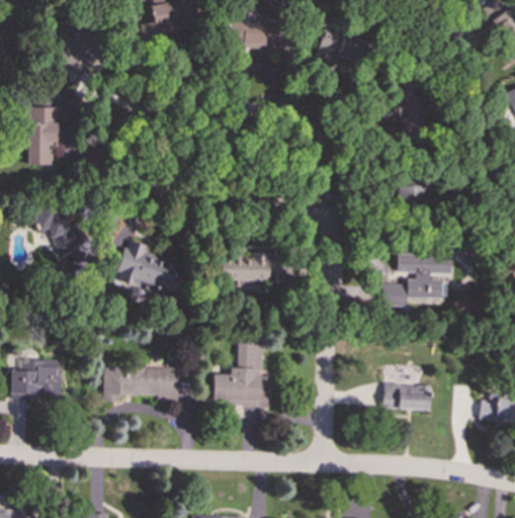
[(193,0),(151,0),(154,22),(145,23),(146,34),(197,28),(193,0)]
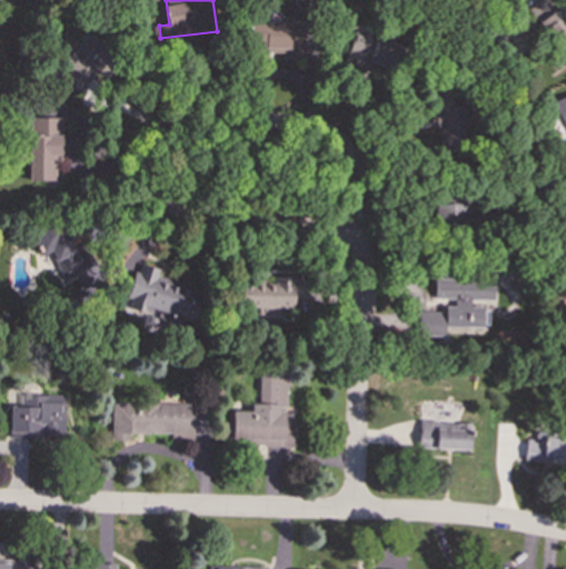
[(565,11),(557,0),(540,0),(529,8),(565,59),(565,11)]
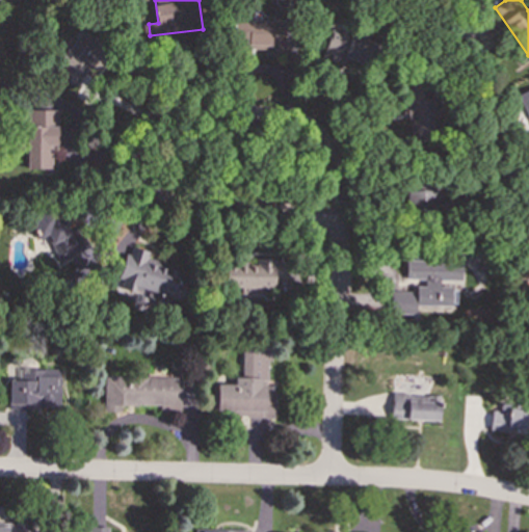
[(287,55),(288,20),(236,19),(235,48),(267,48),(267,55),(287,55)]
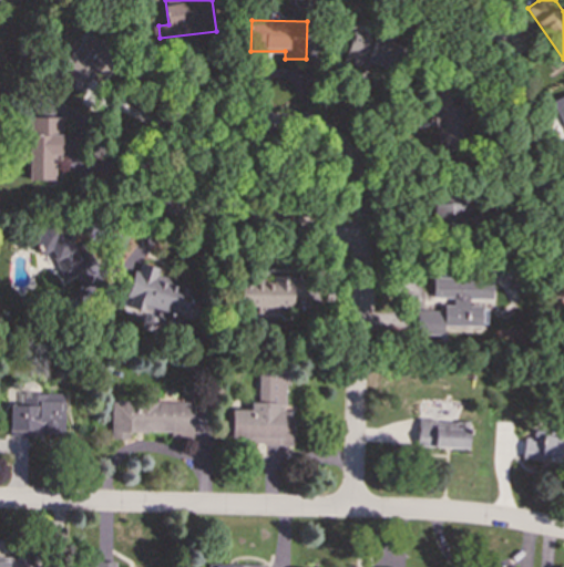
[(83,91),(116,45),(91,28),(63,64),(69,69),(63,76),(83,91)]
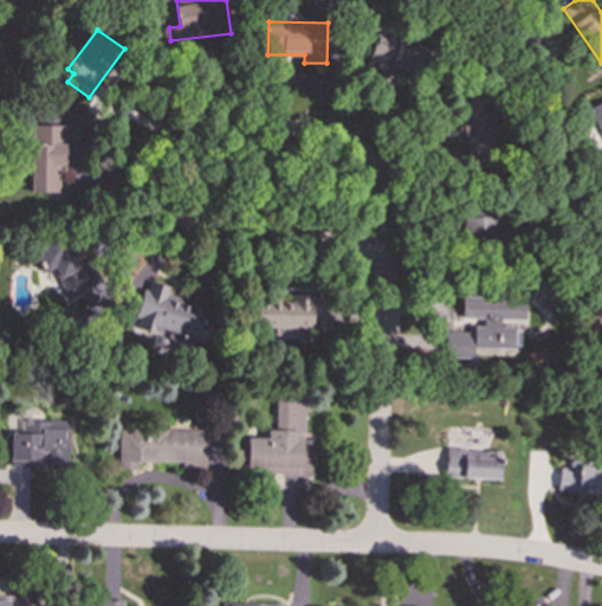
[(379,36),(369,66),(392,72),(394,65),(421,73),(428,49),(379,36)]
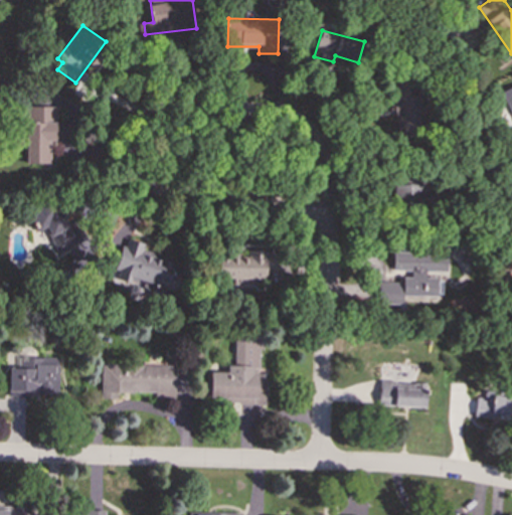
[(422,95),(413,96),(412,79),(393,81),(400,137),(420,135),(419,120),(424,119),(422,95)]
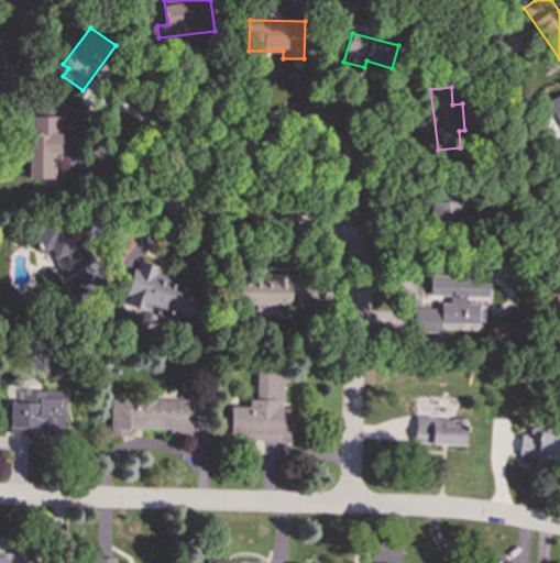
[(559,95),(550,99),(559,121),(559,95)]
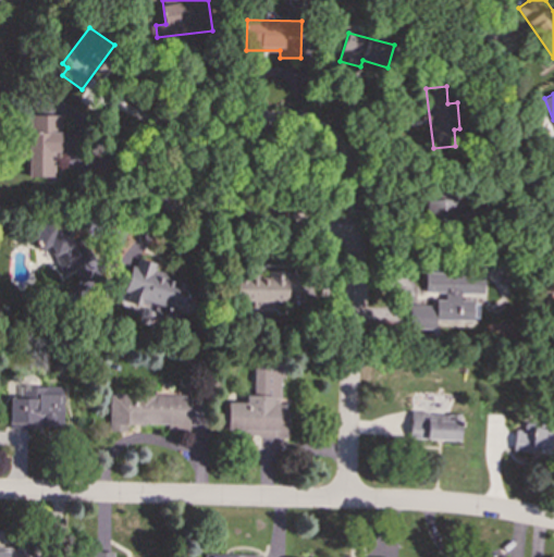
[(56,177),(56,152),(62,152),(63,115),(31,114),(31,176),(56,177)]
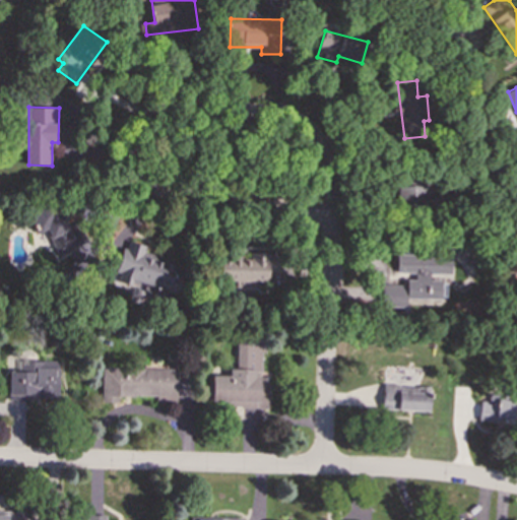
[(402,187),(403,201),(431,200),(431,186),(402,187)]
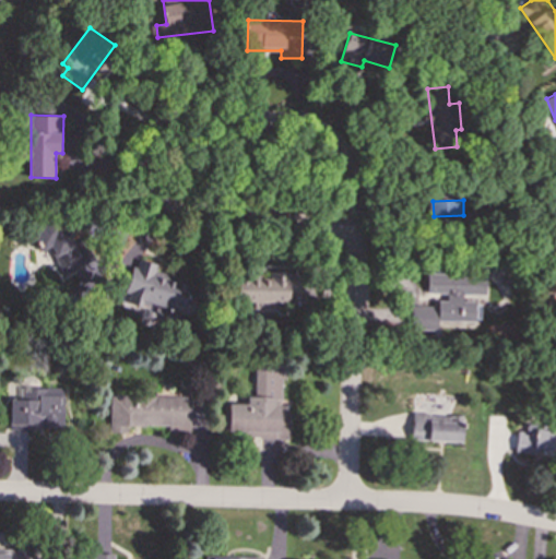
[(24,230),(30,242),(39,239),(43,250),(51,247),(62,273),(95,261),(87,240),(75,245),(63,215),(24,230)]
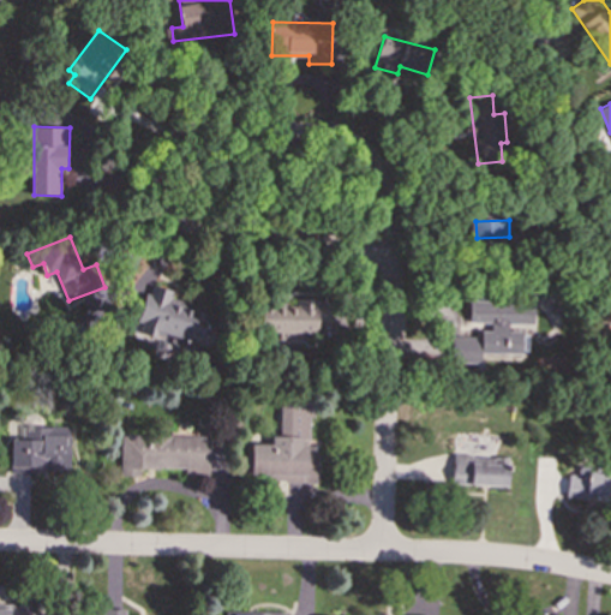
[(137,339),(159,344),(157,351),(172,354),(175,339),(213,347),(217,326),(208,324),(211,310),(173,300),(175,291),(150,285),(137,339)]
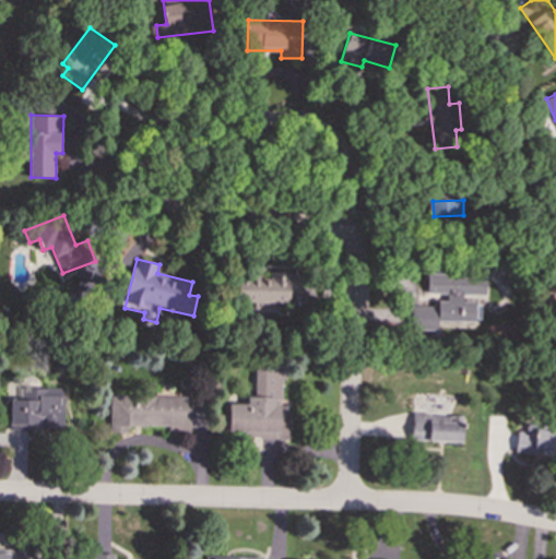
[(292,272),(271,271),(271,278),(240,277),(239,301),(291,302),(292,272)]
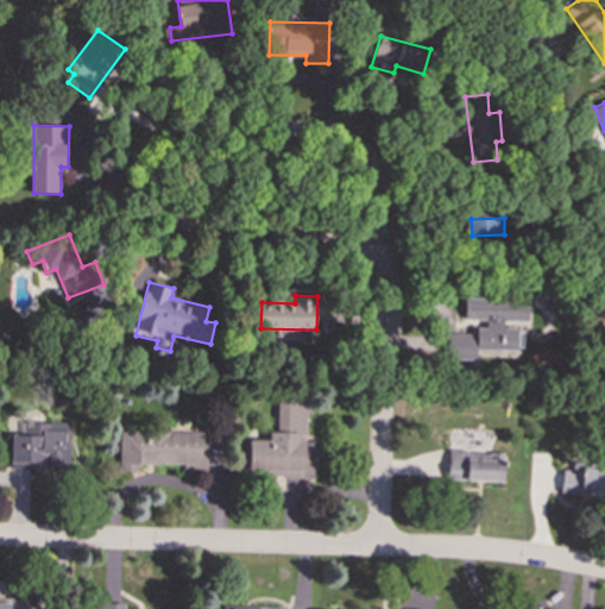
[(524,351),(525,330),(505,330),(505,321),(530,321),(530,299),(467,297),(466,322),(478,322),(478,334),(451,334),(449,359),(477,359),(478,350),(524,351)]
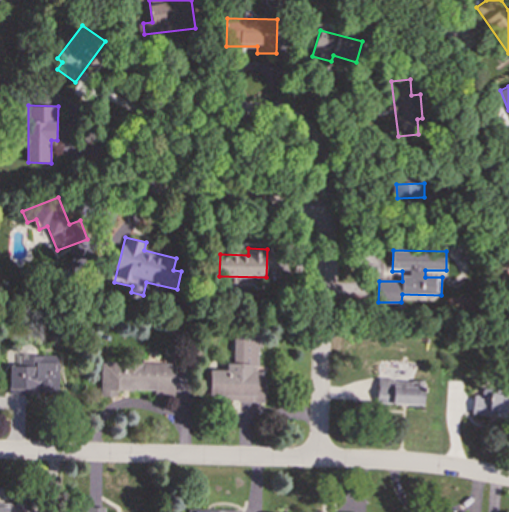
[(59,394),(59,356),(21,355),(21,366),(11,366),(10,393),(59,394)]
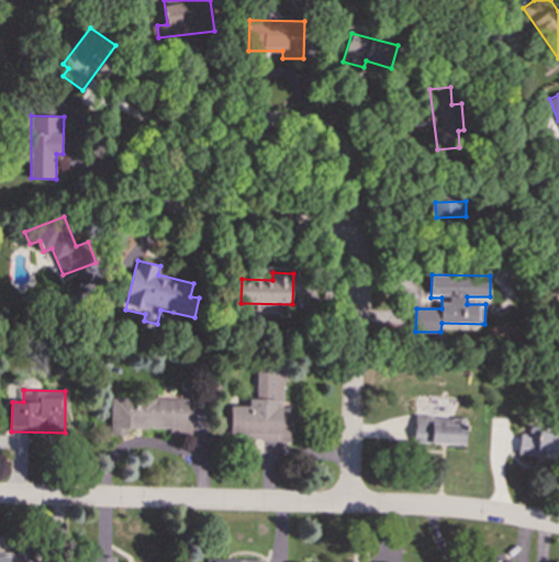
[(171,428),(171,434),(192,435),(193,398),(112,397),(112,435),(129,435),(129,428),(171,428)]
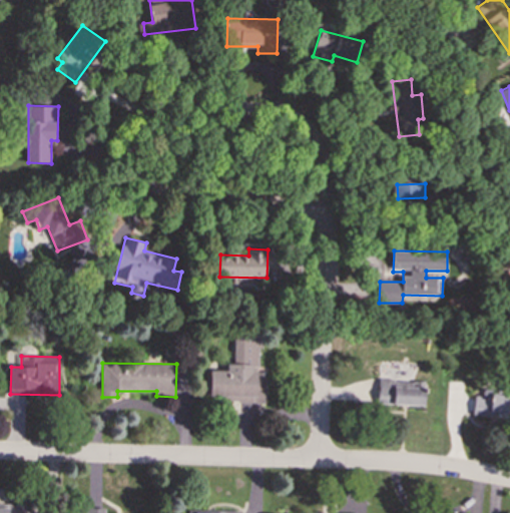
[(253,365),(227,364),(227,371),(207,370),(206,399),(266,401),(267,372),(252,372),(253,365)]
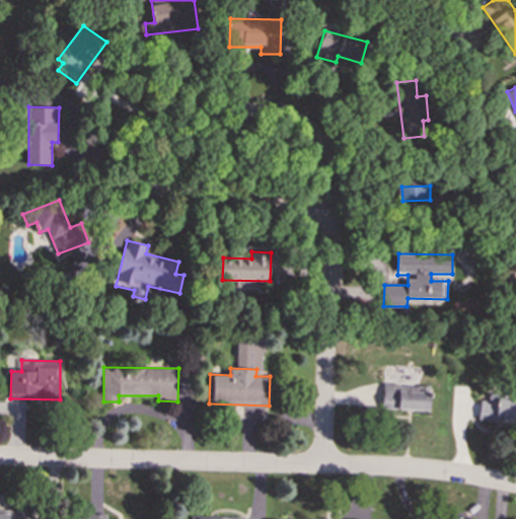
[(383,409),(430,411),(431,386),(384,384),(383,409)]
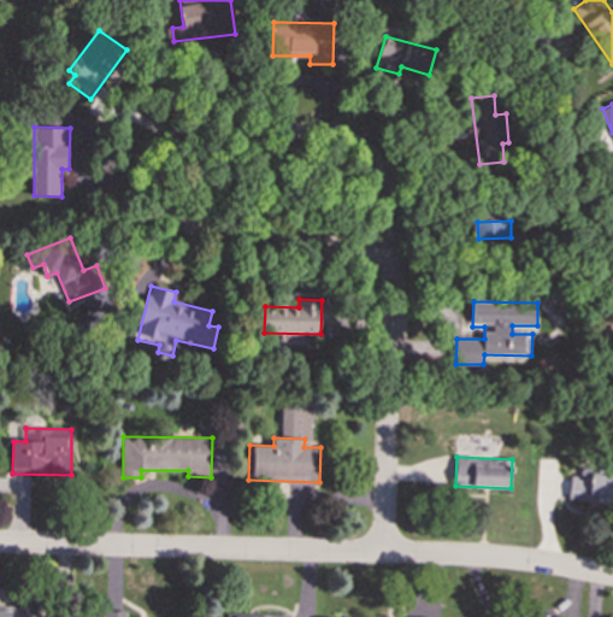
[(612,474),(583,471),(582,476),(572,476),(570,499),(612,503),(612,474)]
